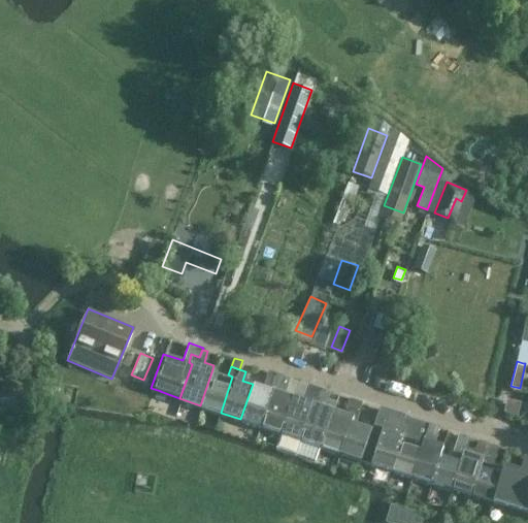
[(232,377),(228,374),(212,369),(200,405),(221,413),(232,377)]
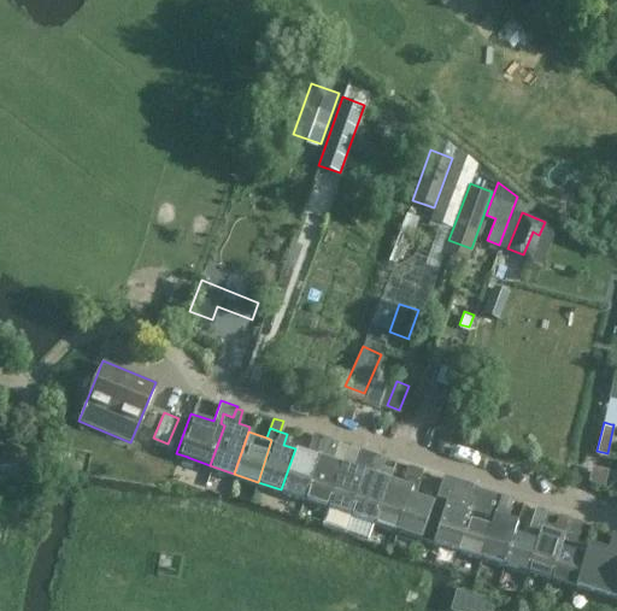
[(304,498),(318,457),(313,456),(317,445),(327,448),(331,438),(321,434),(319,436),(313,434),(306,452),(295,448),(281,489),(304,498)]
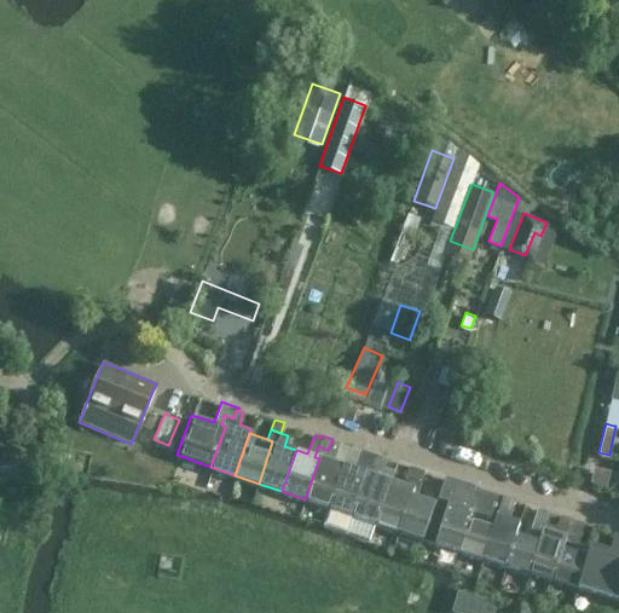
[(329,508),(342,466),(331,461),(339,440),(333,439),(328,450),(318,446),(314,457),(319,458),(305,499),(329,508)]
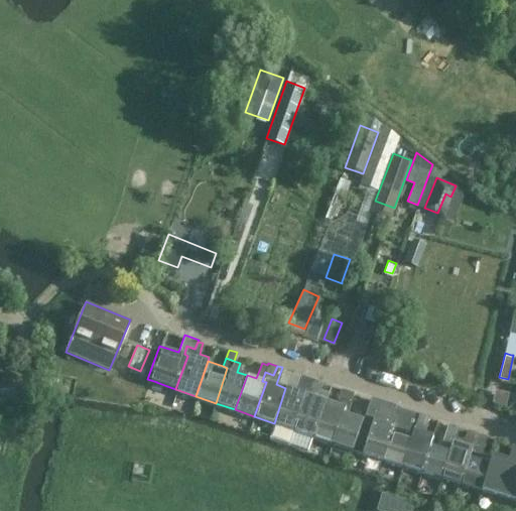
[(0,387),(0,389),(18,396),(25,377),(6,370),(0,387)]
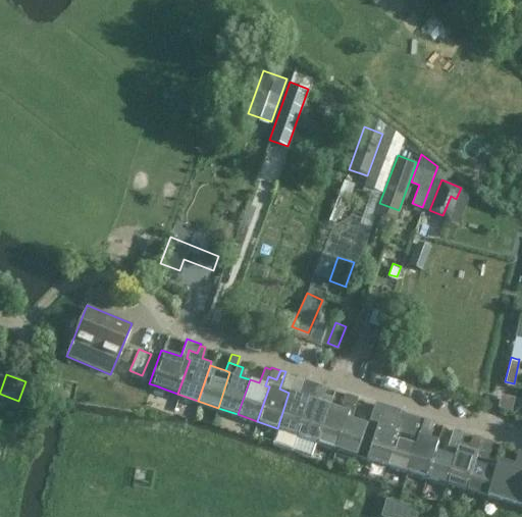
[(293,448),(309,400),(304,398),(307,390),(315,393),(319,382),(305,377),(299,396),(289,393),(277,428),(272,441),(293,448)]
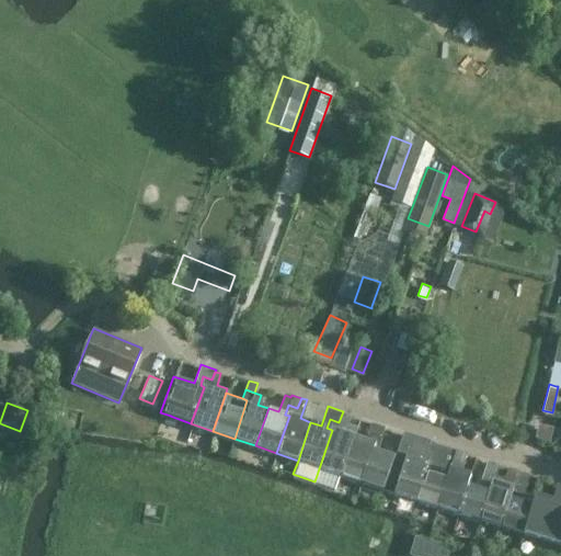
[(341,475),(353,437),(356,426),(346,422),(350,413),(343,411),(339,422),(330,419),(327,428),(332,430),(315,481),(335,488),(341,475)]
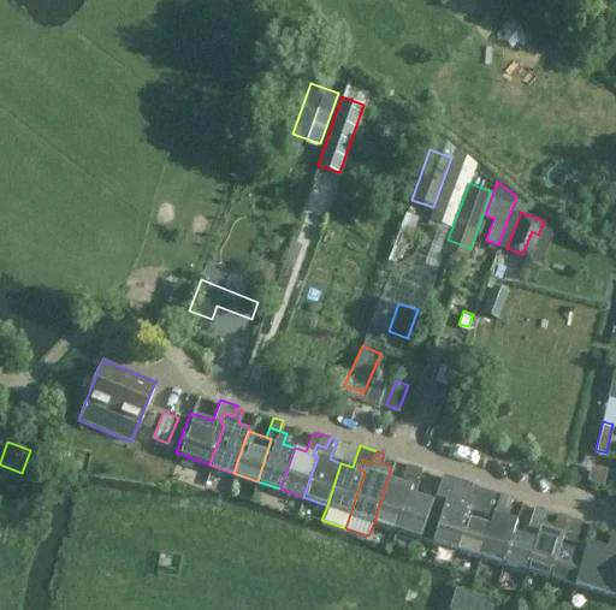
[(402,475),(408,477),(418,480),(422,467),(412,463),(407,462),(402,475)]
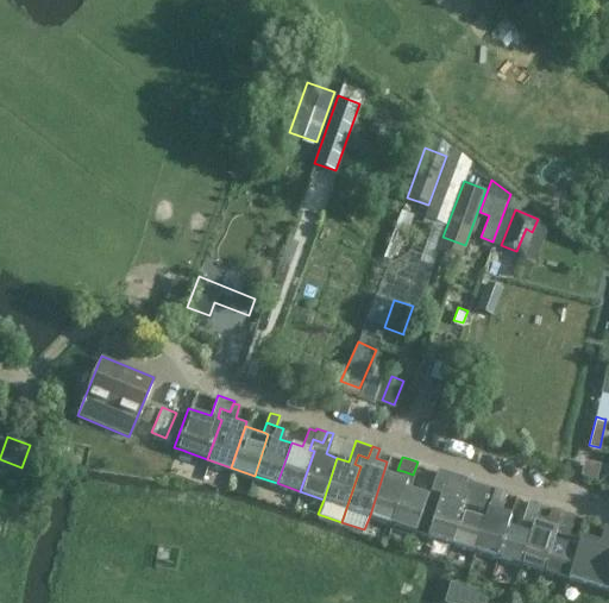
[(451,541),(471,478),(465,477),(458,500),(447,496),(454,475),(437,469),(429,490),(435,491),(431,503),(425,502),(415,531),(451,541)]
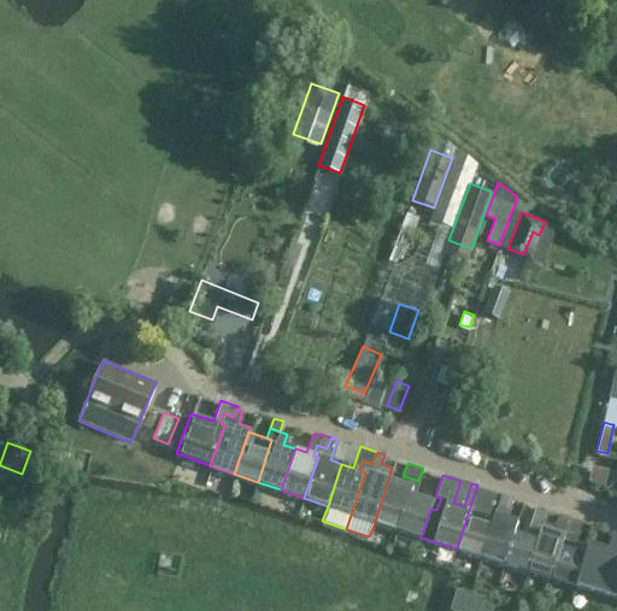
[(413,495),(418,481),(409,477),(406,486),(412,487),(398,529),(421,538),(430,509),(433,501),(413,495)]
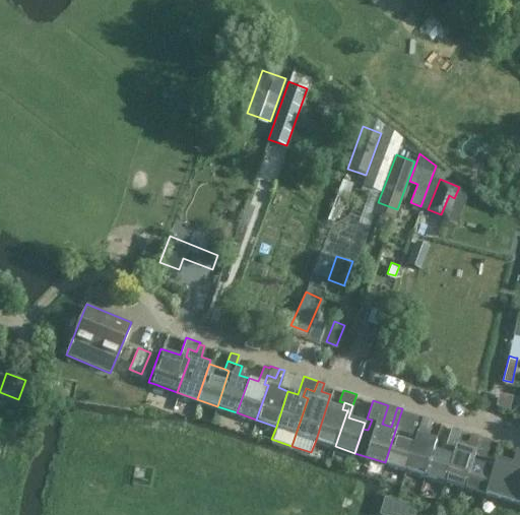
[(335,446),(347,410),(342,409),(327,404),(316,440),(335,446)]
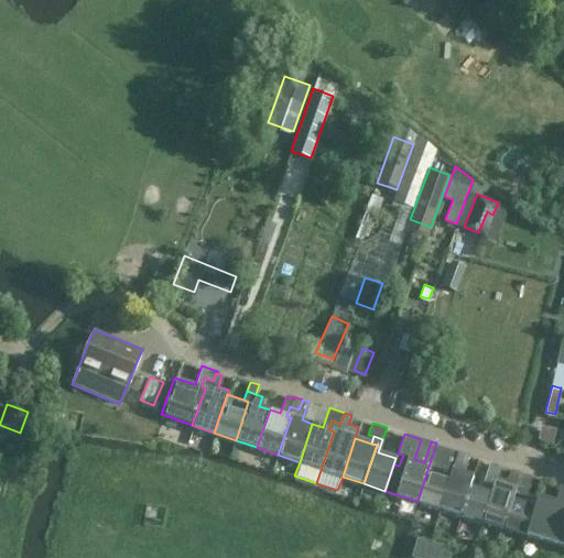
[(438,507),(456,453),(440,448),(441,445),(436,442),(418,501),(438,507)]
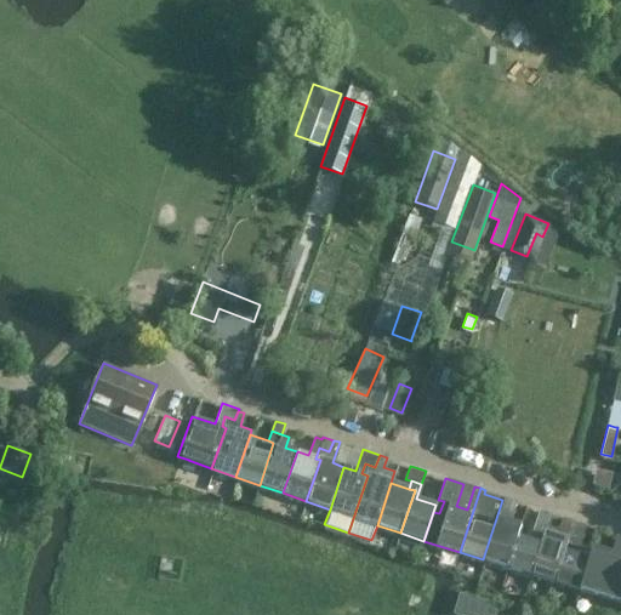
[(507,567),(518,531),(522,522),(510,518),(516,500),(503,496),(502,500),(483,559),(507,567)]
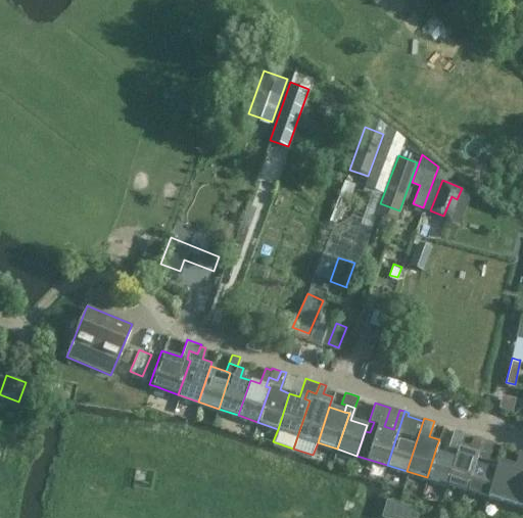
[(446,483),(460,442),(463,430),(454,427),(446,451),(436,448),(427,477),(446,483)]
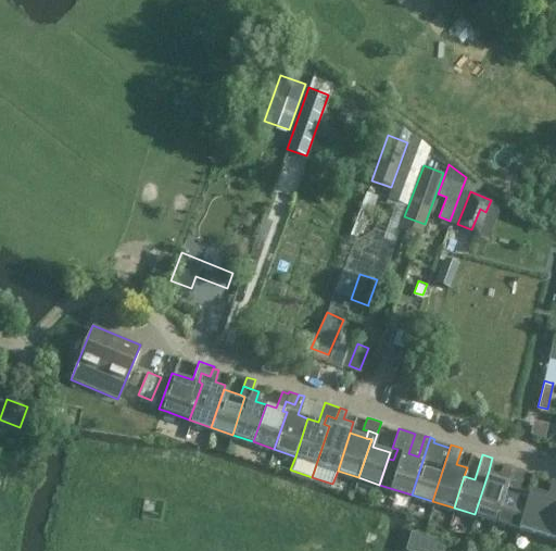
[(496,521),(514,465),(508,463),(505,472),(498,474),(489,471),(475,514),(496,521)]
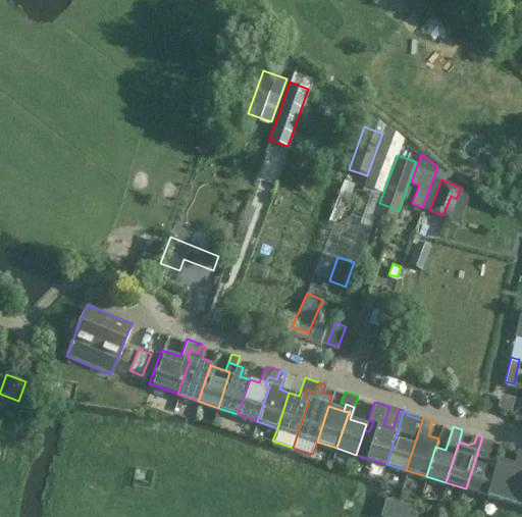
[(486,495),(494,465),(497,459),(487,457),(492,440),(482,436),(466,488),(486,495)]
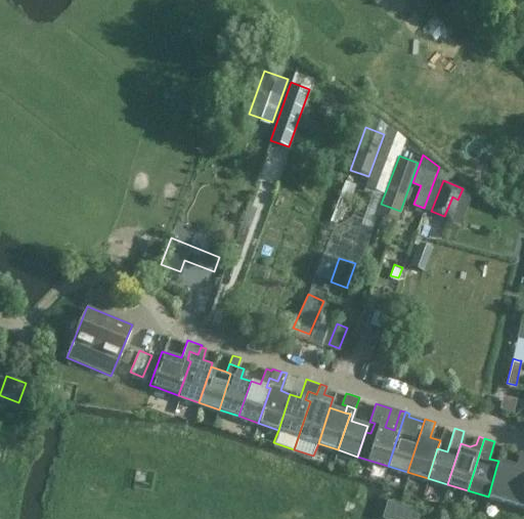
[(523,451),(521,450),(520,455),(519,455),(516,467),(500,463),(500,462),(499,462),(488,498),(523,508),(523,451)]
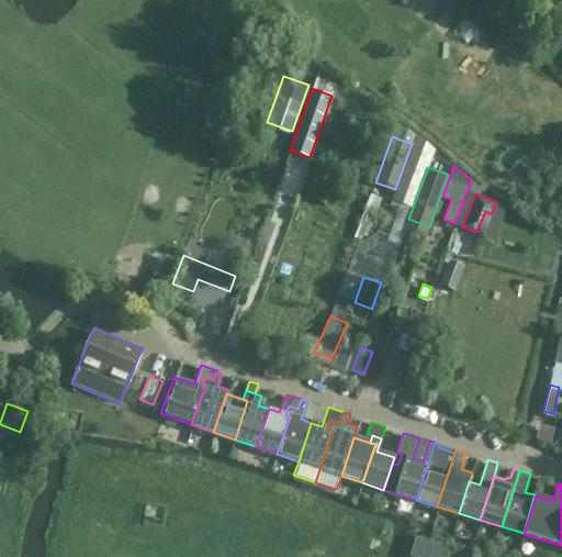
[(447,556),(450,545),(415,535),(409,554),(420,556),(447,556)]
